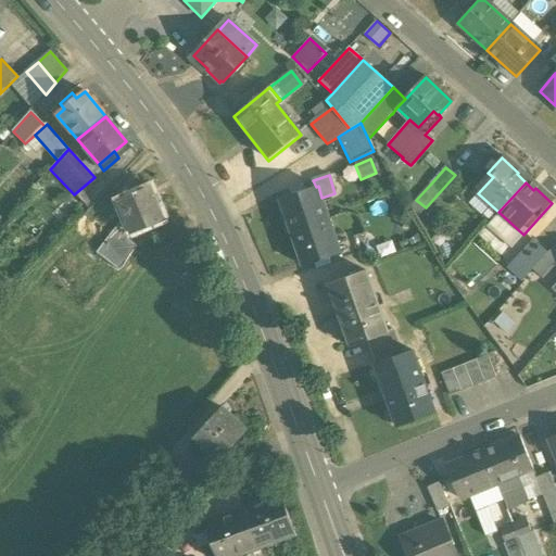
[(321,198),(318,186),(316,187),(279,200),(303,265),(341,253),(321,198)]
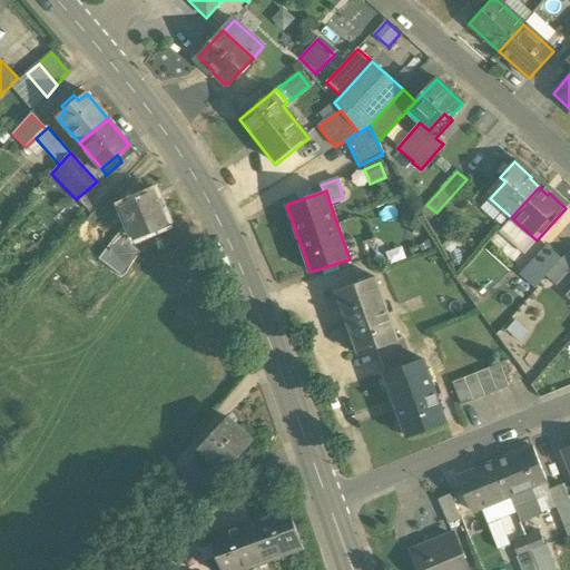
[(154,192),(120,206),(135,239),(168,225),(154,192)]
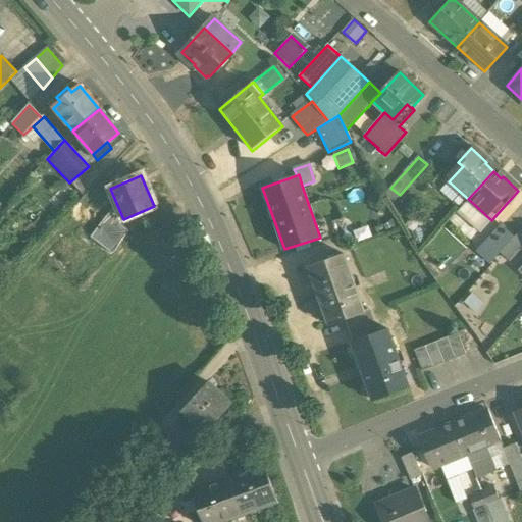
[(88,216),(95,233),(116,224),(109,207),(88,216)]
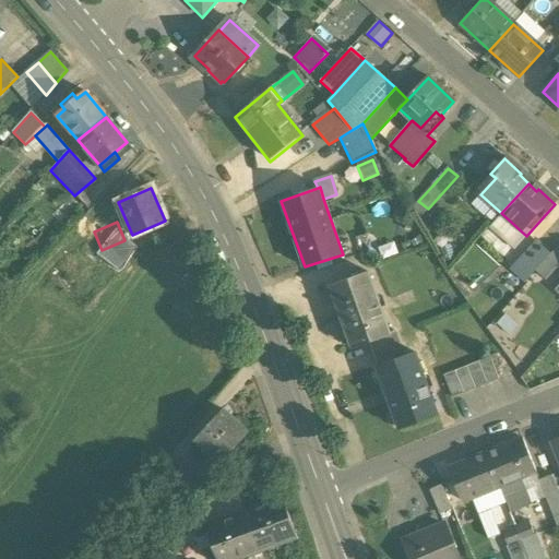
[(536,241),(514,265),(528,278),(550,254),(536,241)]
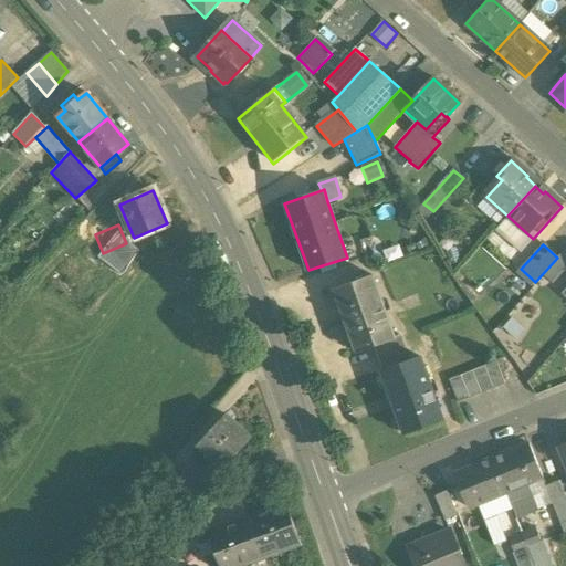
[(565,259),(562,255),(542,276),(551,285),(565,268),(565,259)]
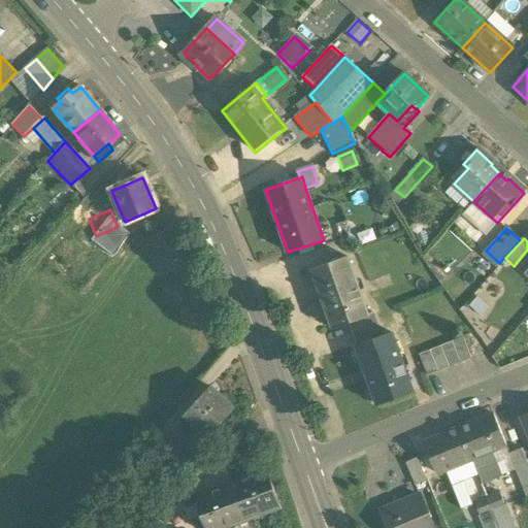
[(499,263),(486,251),(483,255),(496,267),(499,263)]
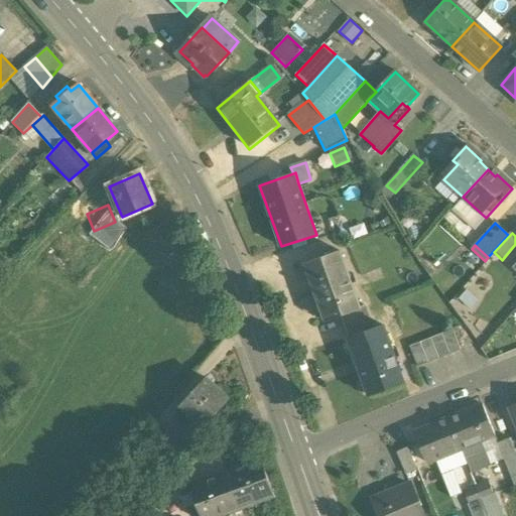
[(360,307),(340,251),(304,264),(325,321),(341,316),(360,309),(360,307)]
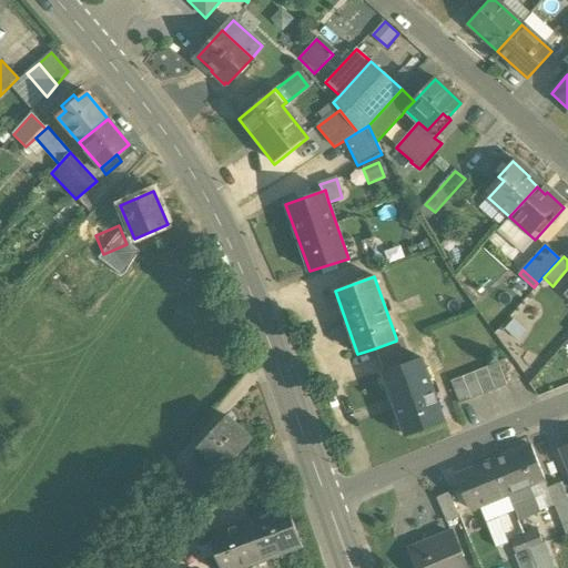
[(396,341),(375,348),(378,361),(406,351),(402,337),(396,338),(396,341)]
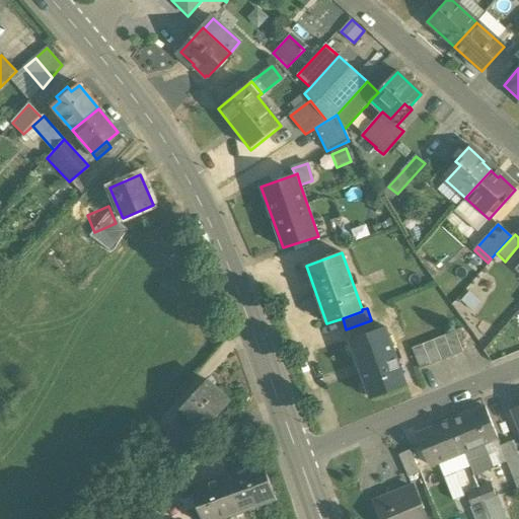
[(371,320),(346,329),(350,341),(375,331),(371,320)]
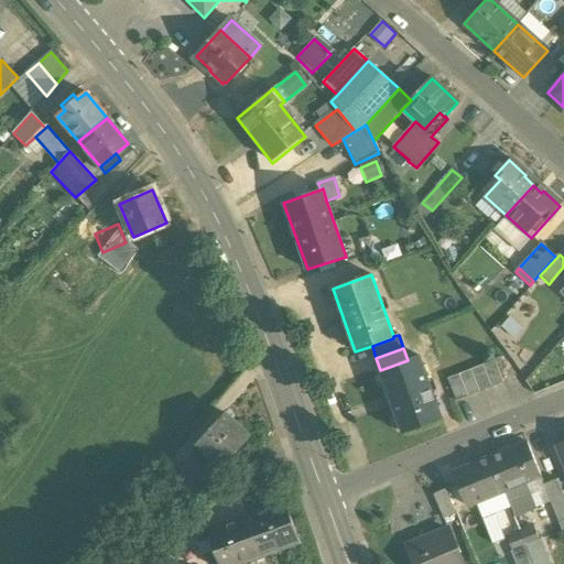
[(380,370),(403,433),(441,419),(418,357),(408,360),(380,370)]
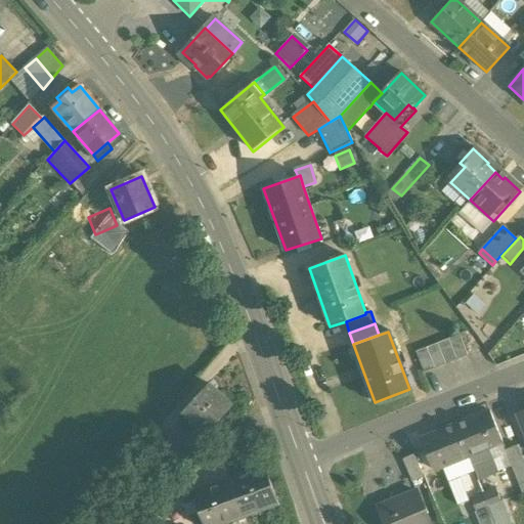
[(425,333),(409,338),(412,348),(428,344),(425,333)]
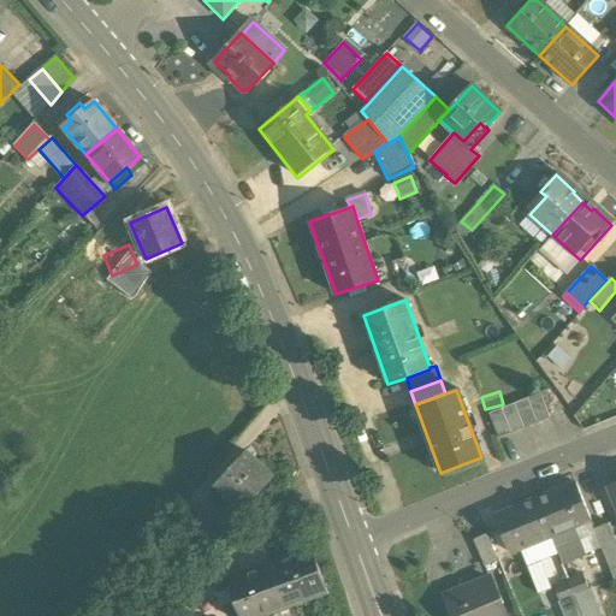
[(540,394),(527,400),(537,424),(549,419),(540,394)]
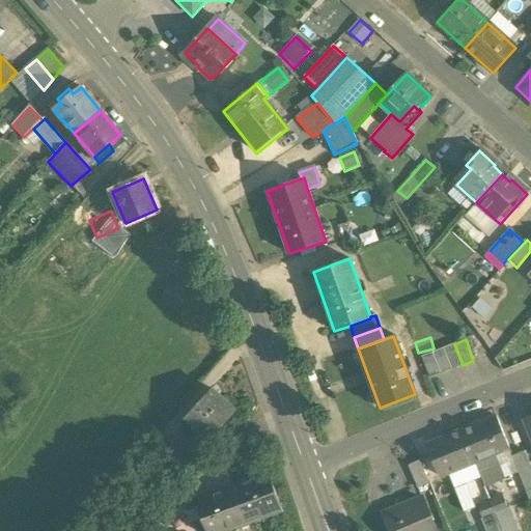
[(463,365),(454,344),(443,348),(451,369),(463,365)]
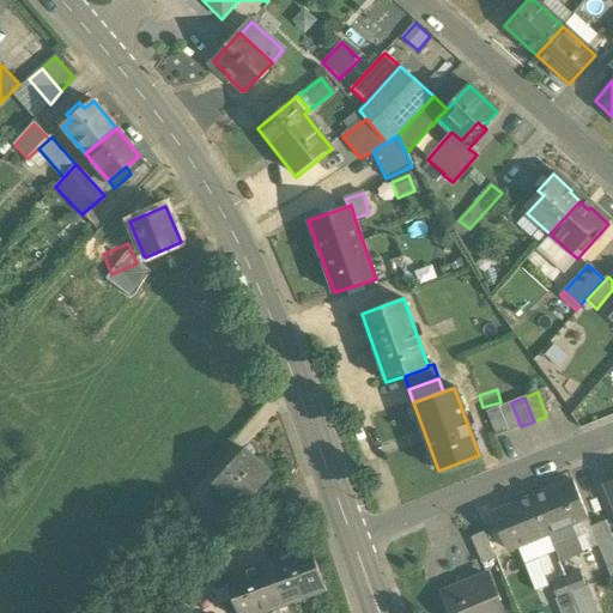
[(511,402),(499,407),(508,431),(521,426),(511,402)]
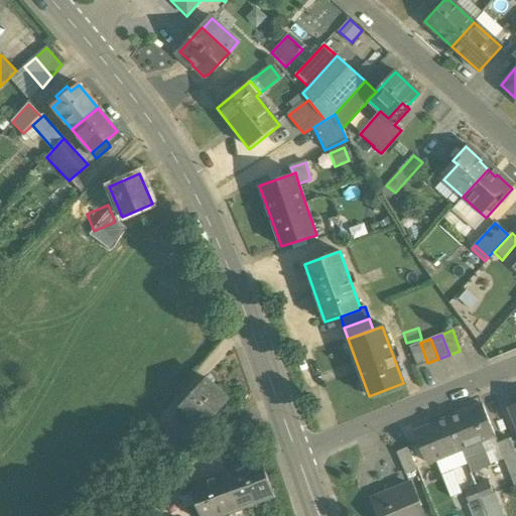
[(420,343),(409,347),(417,368),(427,363),(420,343)]
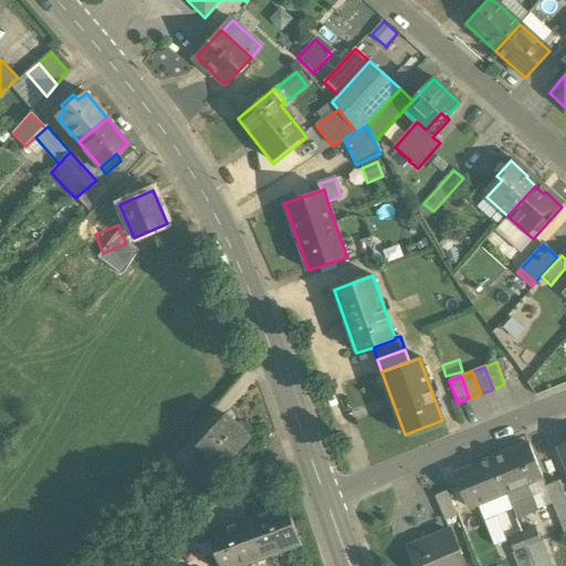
[(250,438),(226,416),(198,446),(208,456),(210,457),(213,453),(224,463),(221,468),(222,469),(250,438)]
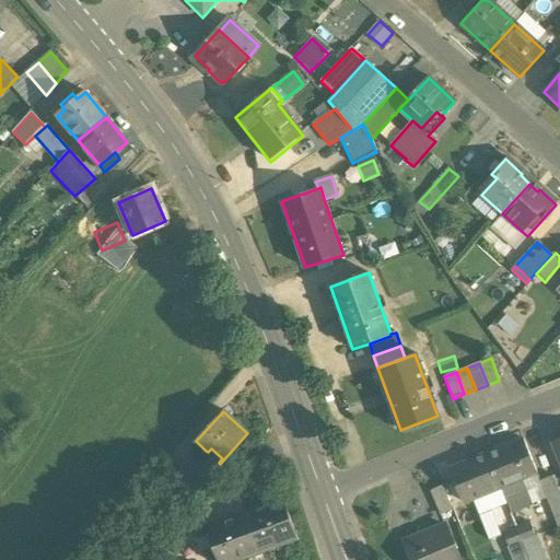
[(522,440),(486,454),(500,488),(521,479),(536,474),(522,440)]
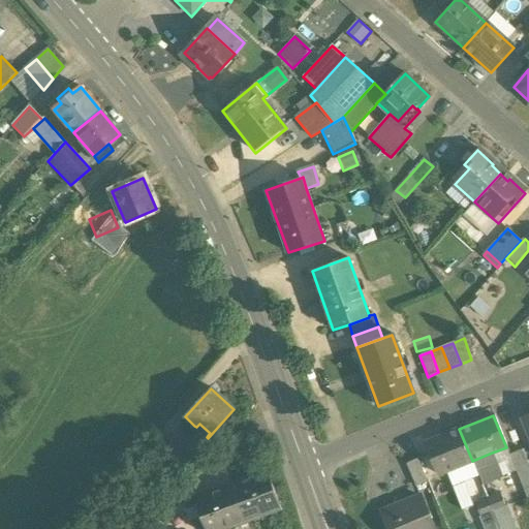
[(210,433),(199,424),(196,427),(194,426),(192,429),(206,441),(208,438),(207,437),(210,433)]
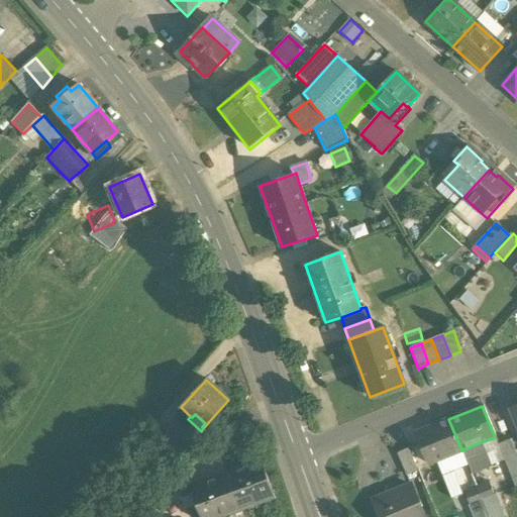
[(448,419),(415,433),(427,464),(461,450),(448,419)]
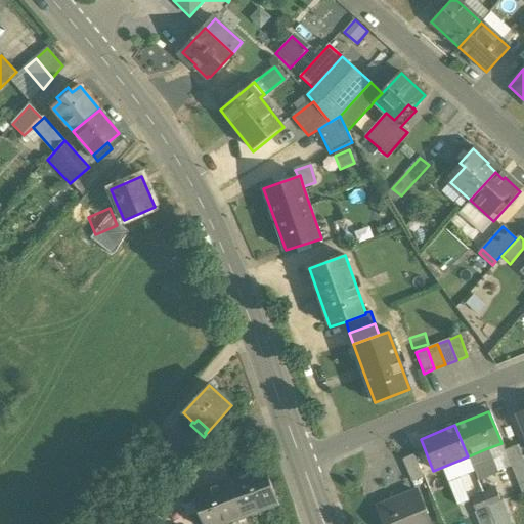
[(501,443),(487,448),(497,473),(511,468),(505,451),(501,443)]
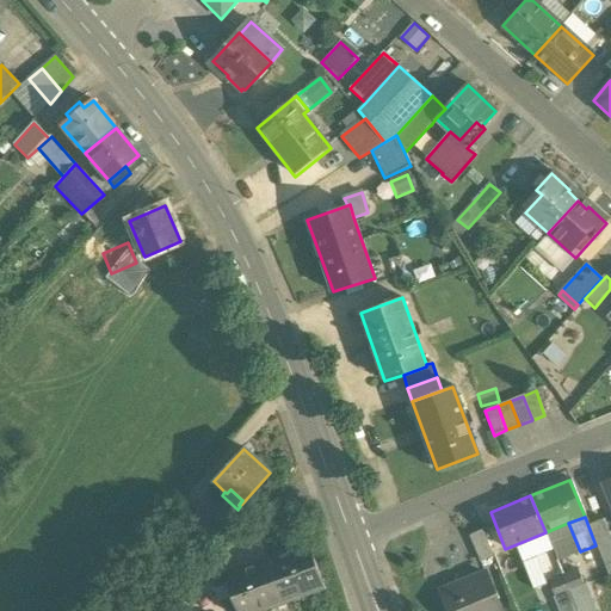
[(610,538),(609,534),(604,520),(588,526),(596,545),(605,567),(610,565),(610,538)]
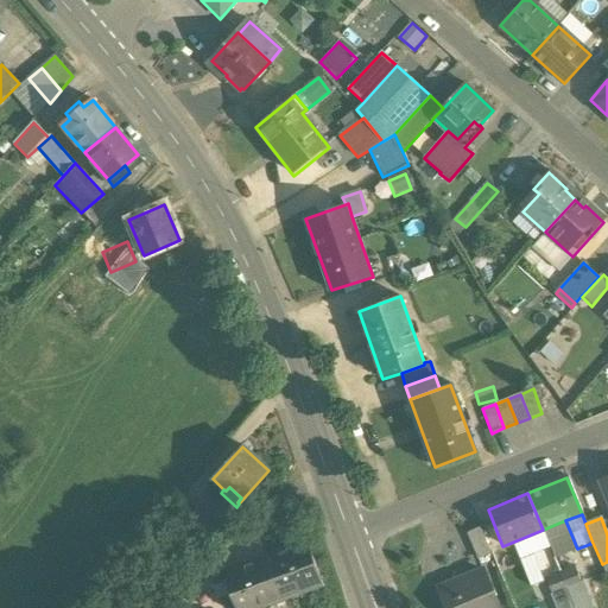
[(565,520),(543,530),(553,558),(577,549),(565,520)]
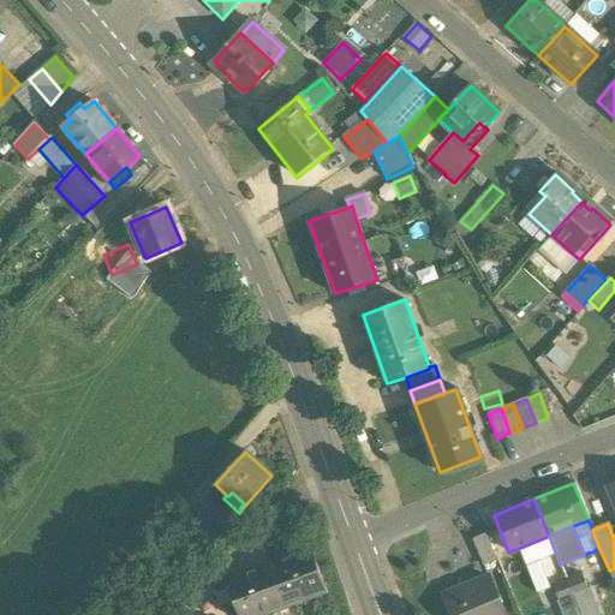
[(496,561),(485,535),(472,539),(483,566),(496,561)]
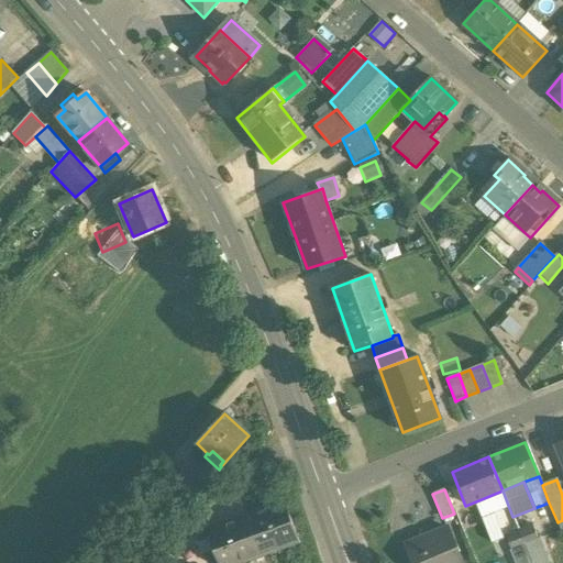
[(284,500),(245,515),(261,556),(299,542),(284,500)]
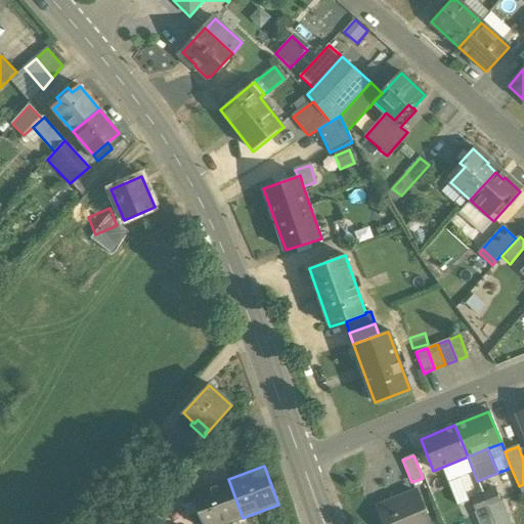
[(228,479),(191,492),(203,523),(225,523),(243,518),(228,479)]
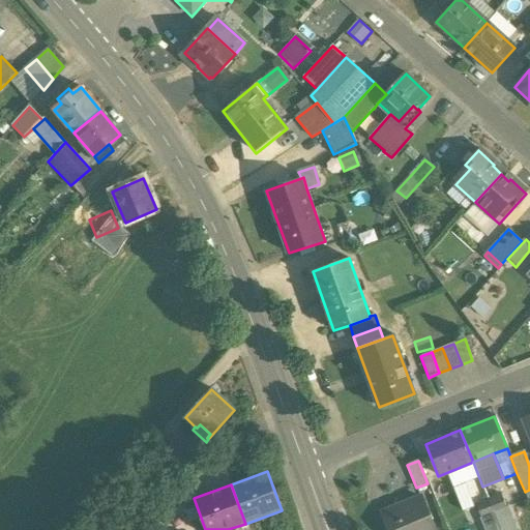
[(501,495),(489,500),(494,513),(506,509),(501,495)]
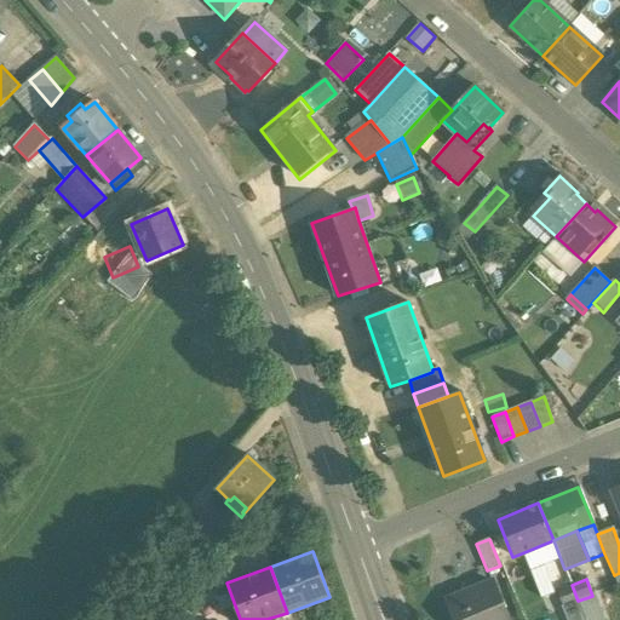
[(506,619),(493,584),(448,602),(454,619),(506,619)]
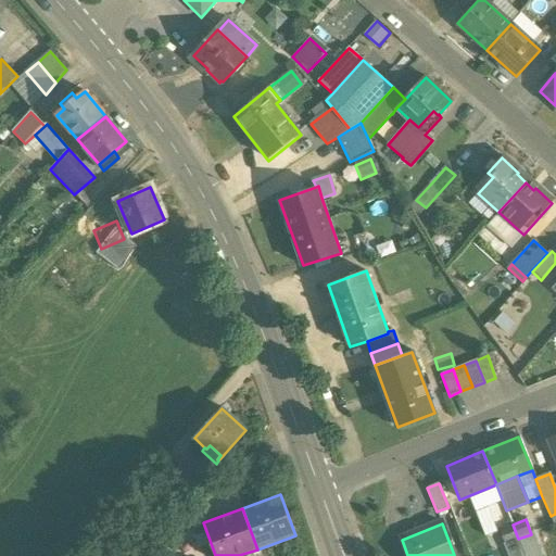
[(513,525),(500,530),(505,544),(518,539),(513,525)]
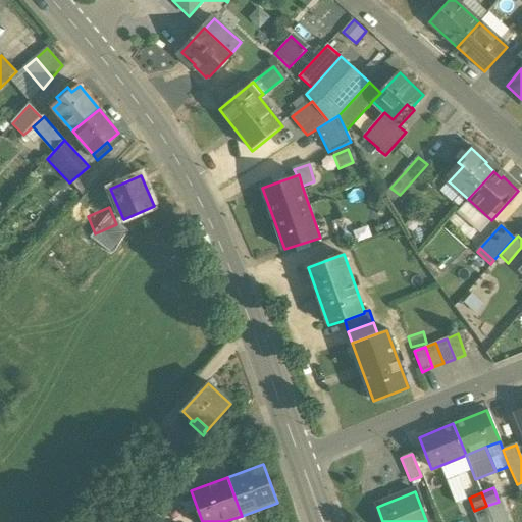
[(499,502),(486,506),(491,521),(511,521),(503,500),(499,502)]
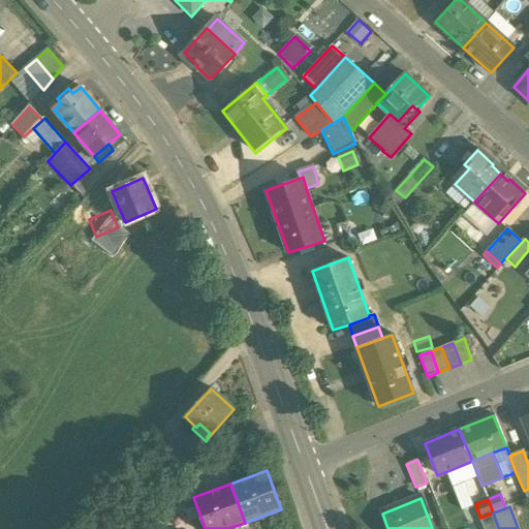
[(498,528),(493,512),(480,518),(484,528),(498,528)]
